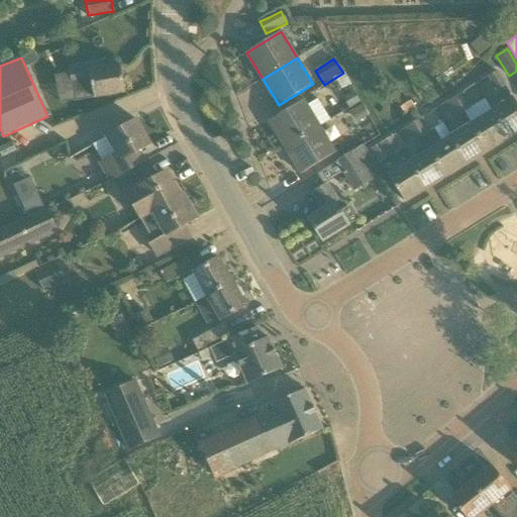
[(104,63),(75,68),(76,74),(70,75),(75,101),(95,97),(95,98),(125,93),(121,66),(105,69),(104,63)]
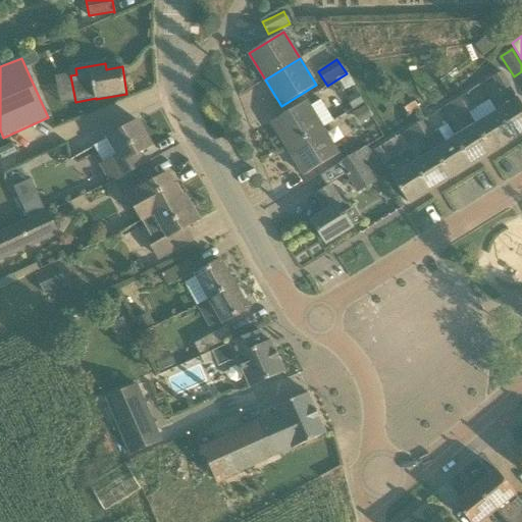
[(502,92),(511,87),(502,71),(493,77),(502,92)]
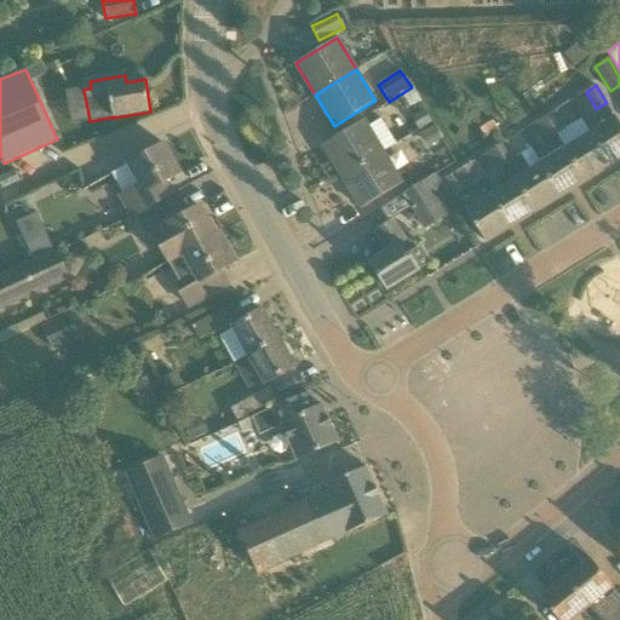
[(556,110),(545,118),(556,135),(567,127),(556,110)]
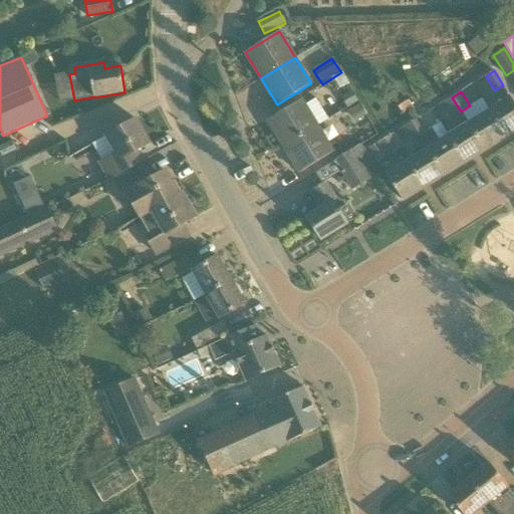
[(461,111),(452,97),(443,103),(452,117),(461,111)]
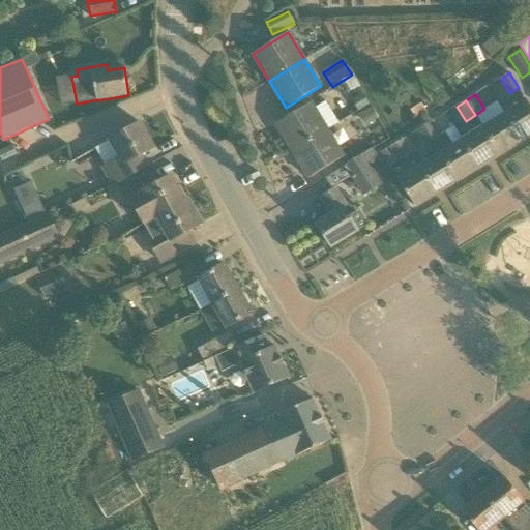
[(529,106),(526,100),(504,114),(522,141),(529,136),(529,106)]
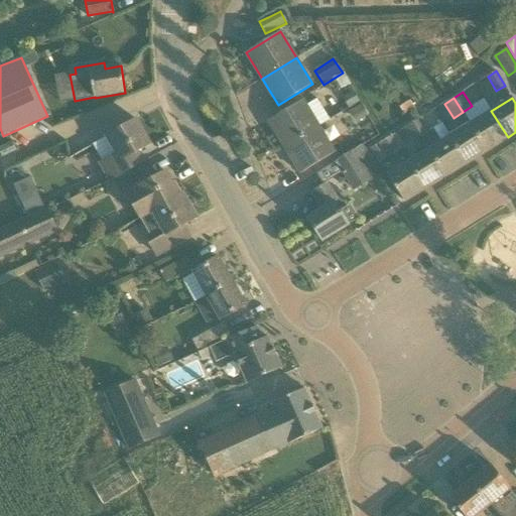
[(318,126),(302,100),(268,121),(284,147),(318,126)]
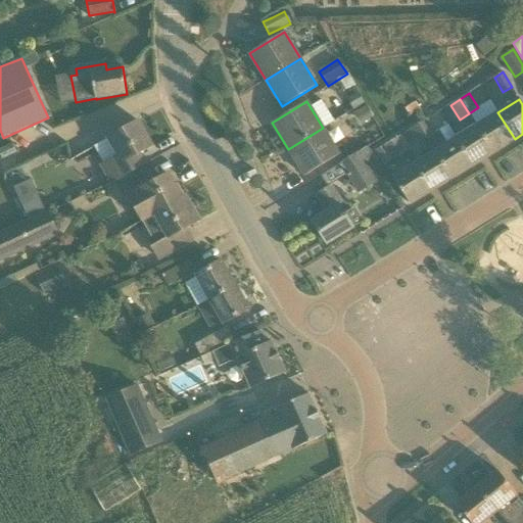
[(493,152),(515,139),(497,112),(477,126),(493,152)]
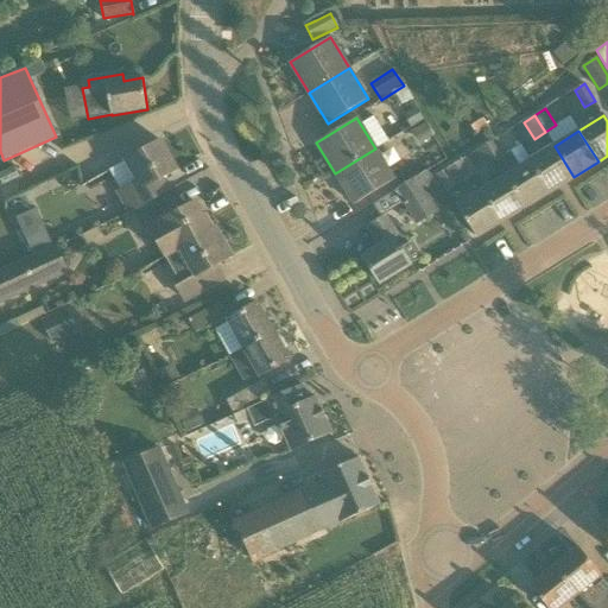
[(526,207),(550,192),(531,160),(518,169),(508,153),(507,154),(498,139),(487,145),(498,162),(506,176),(526,207)]
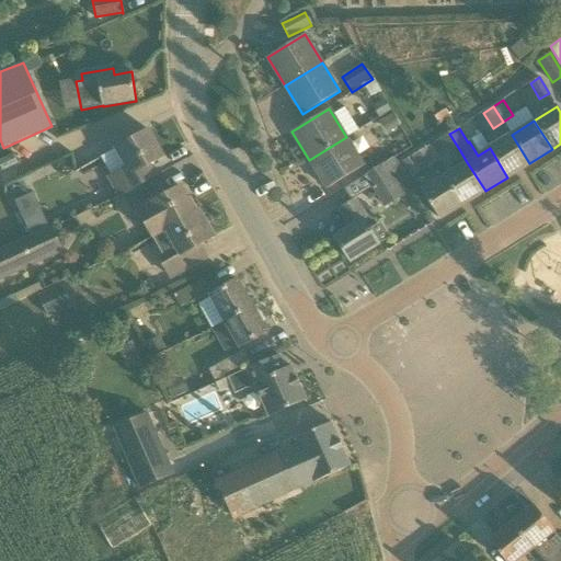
[(149,130),(116,149),(126,167),(109,176),(121,196),(128,192),(157,176),(150,164),(164,158),(149,130)]
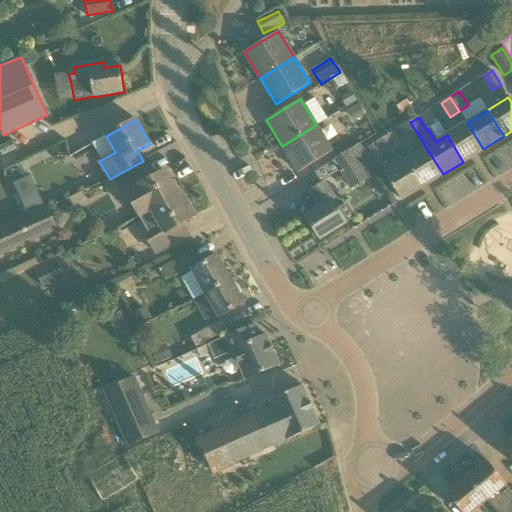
[(409,141),(419,136),(410,122),(401,127),(409,141)]
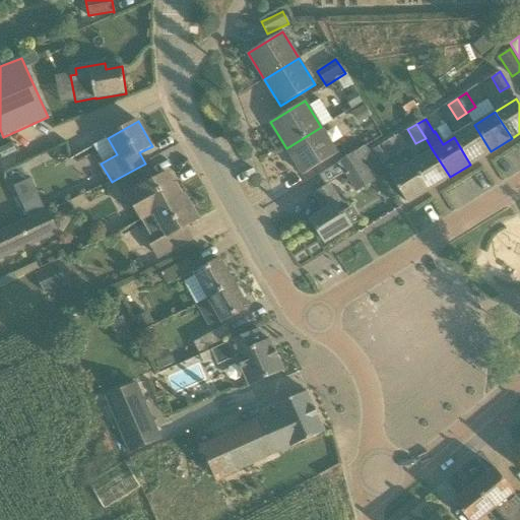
[(470,165),(491,151),(474,125),(454,137),(470,165)]
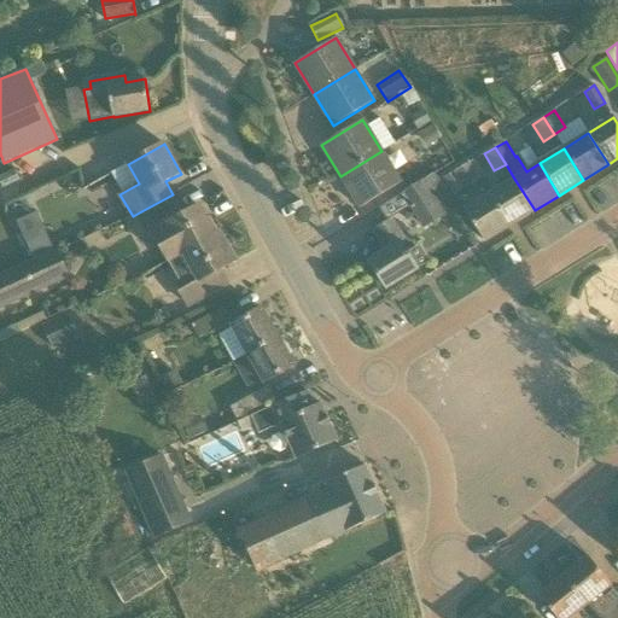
[(401,184),(382,151),(340,176),(360,208),(401,184)]
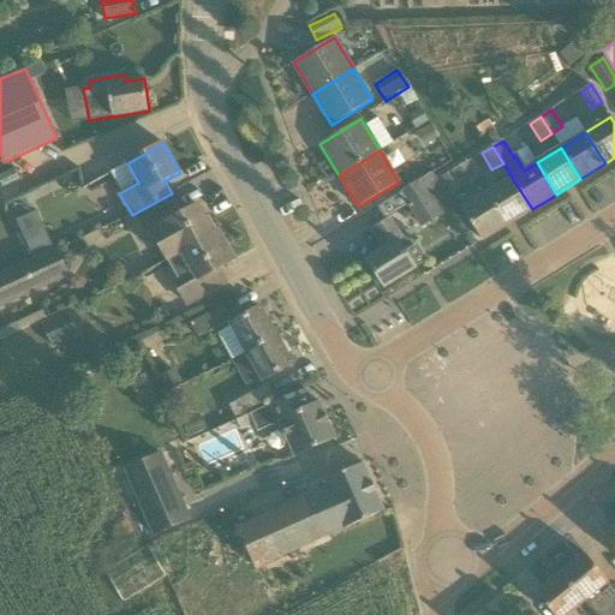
[(442,177),(454,193),(477,179),(466,162),(442,177)]
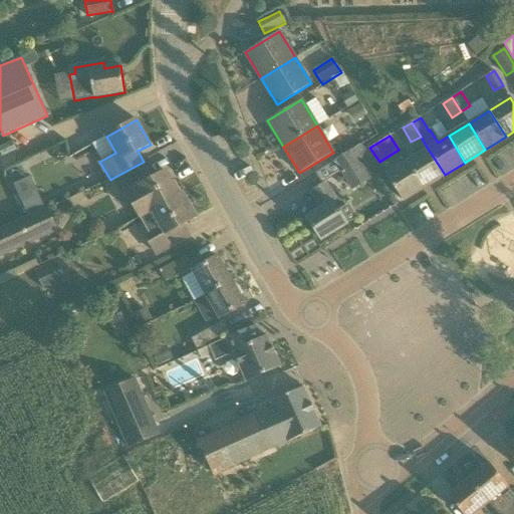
[(351,190),(379,174),(361,145),(334,162),(351,190)]
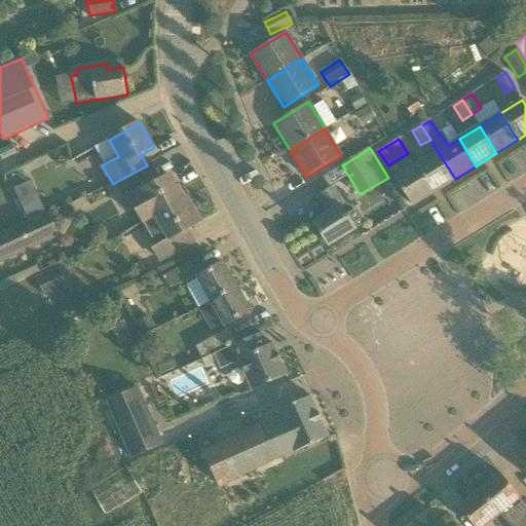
[(434,192),(455,179),(438,152),(417,165),(434,192)]
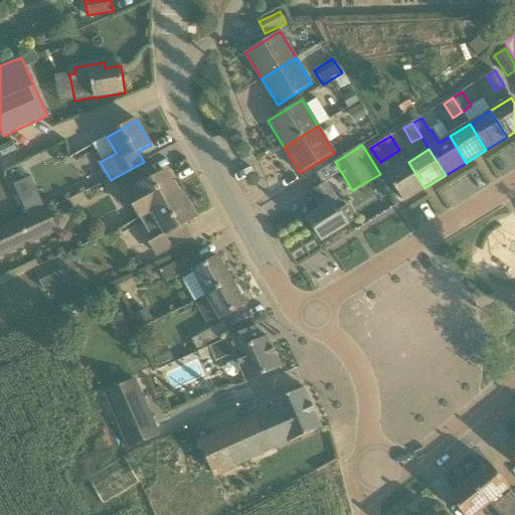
[(153,211),(179,195),(166,172),(154,178),(148,168),(144,162),(118,176),(141,218),(153,211)]
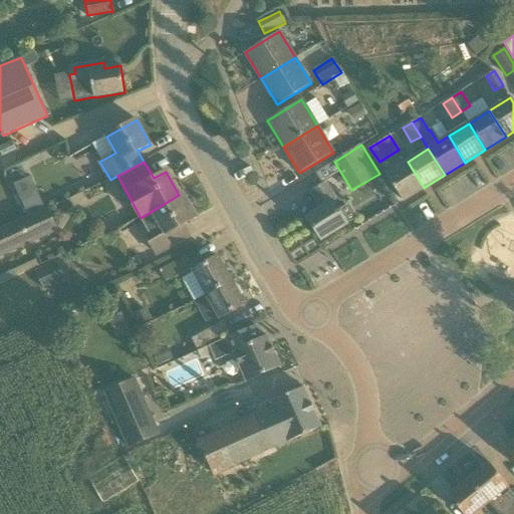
[(424,188),(408,162),(387,175),(403,201),(424,188)]
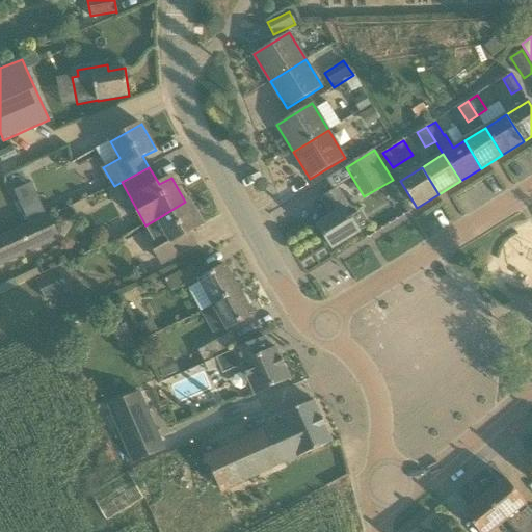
[(348,207),(337,188),(321,197),(333,215),(317,224),(333,248),(360,232),(345,209),(348,207)]
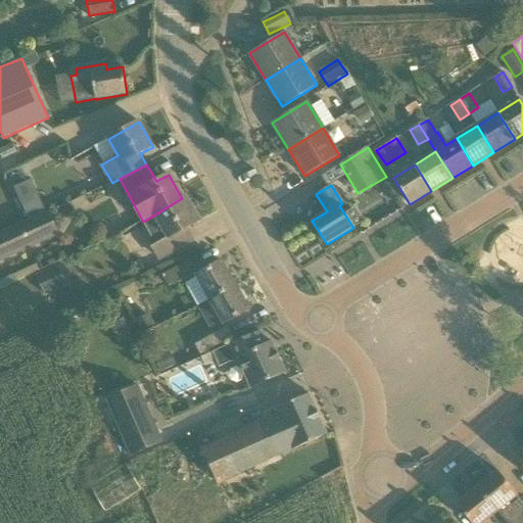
[(186,197),(182,198),(155,215),(164,231),(147,241),(157,259),(167,254),(193,240),(187,229),(199,222),(186,197)]
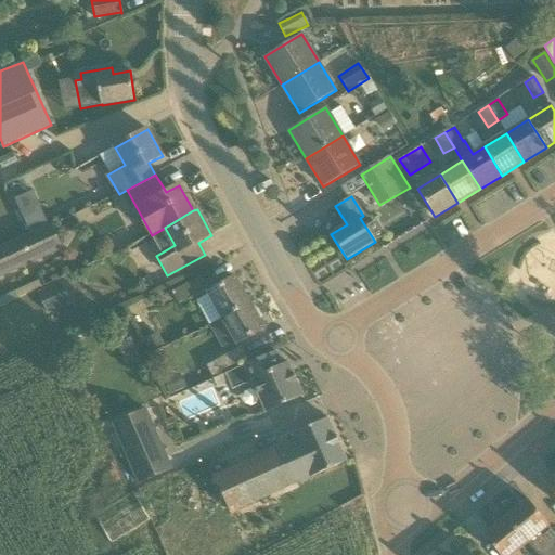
[(47,226),(40,211),(24,220),(30,233),(47,226)]
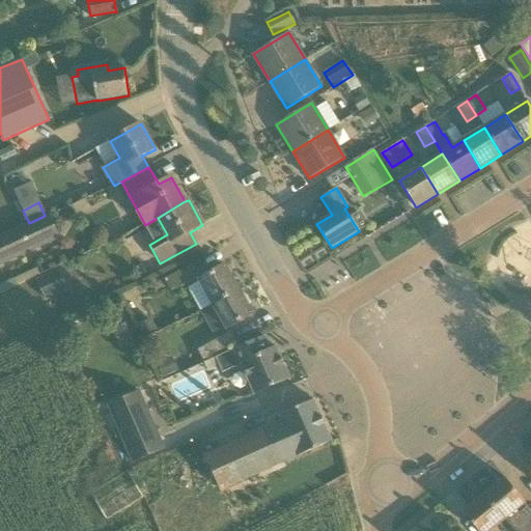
[(39,248),(28,224),(0,235),(0,266),(9,262),(39,248)]
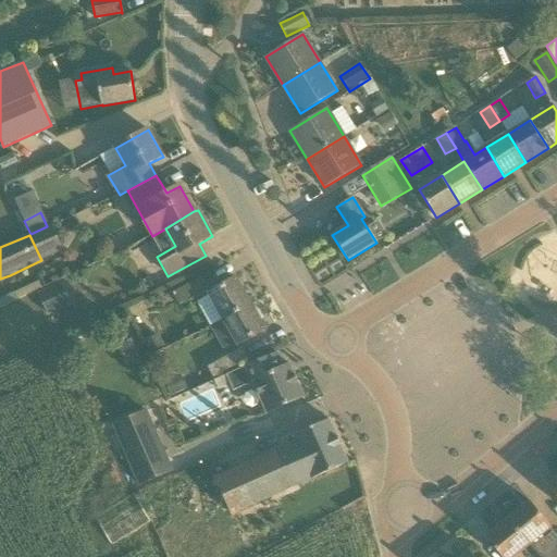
[(173,295),(178,305),(208,288),(201,279),(173,295)]
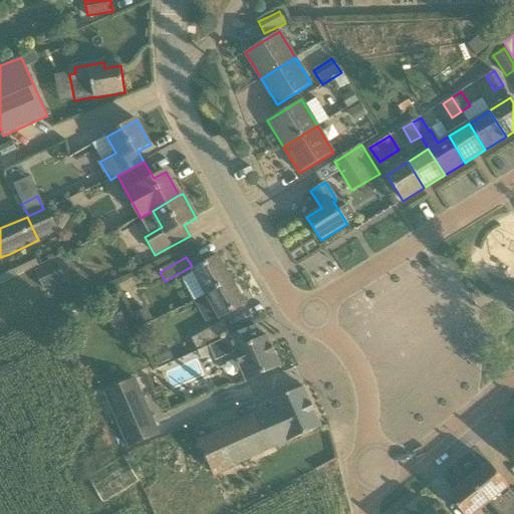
[(193,271),(206,294),(231,280),(218,257),(193,271)]
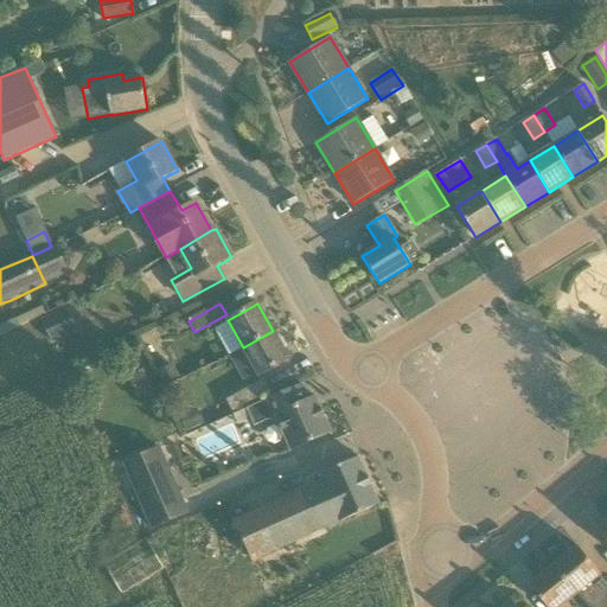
[(42,319),(52,343),(78,331),(68,308),(42,319)]
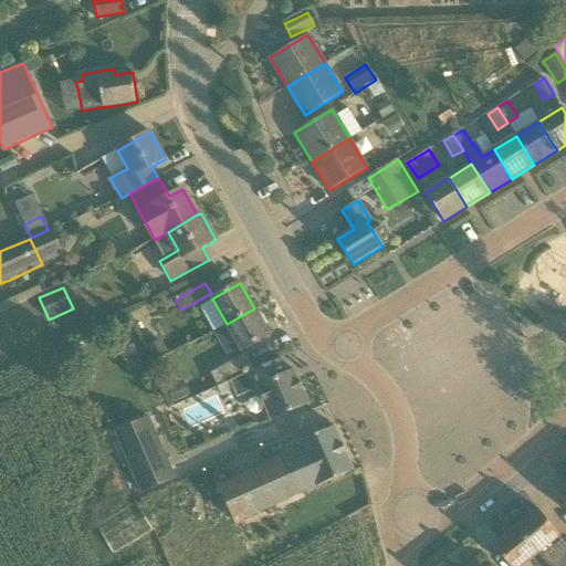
[(254,308),(227,324),(242,350),(270,335),(254,308)]
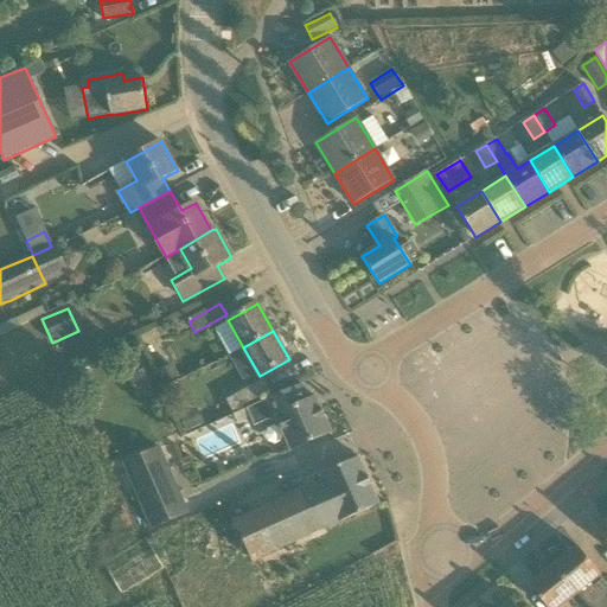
[(149,382),(145,370),(129,377),(135,389),(149,382)]
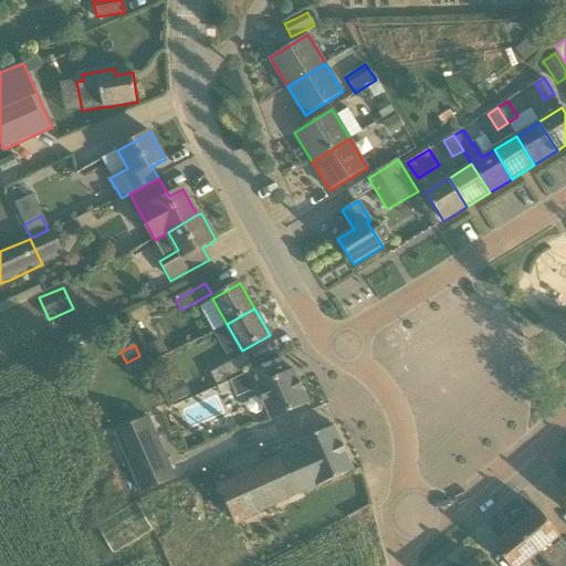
[(211,373),(218,386),(253,368),(247,355),(211,373)]
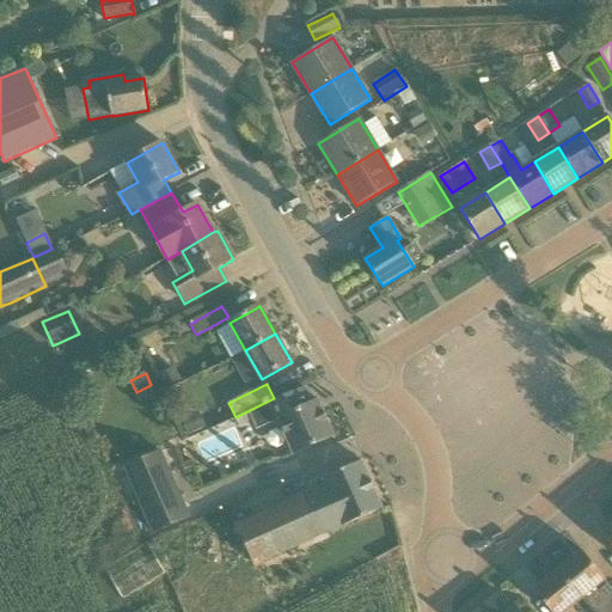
[(304,387),(263,405),(248,412),(256,429),(279,420),(294,454),(334,436),(318,401),(311,404),(304,387)]
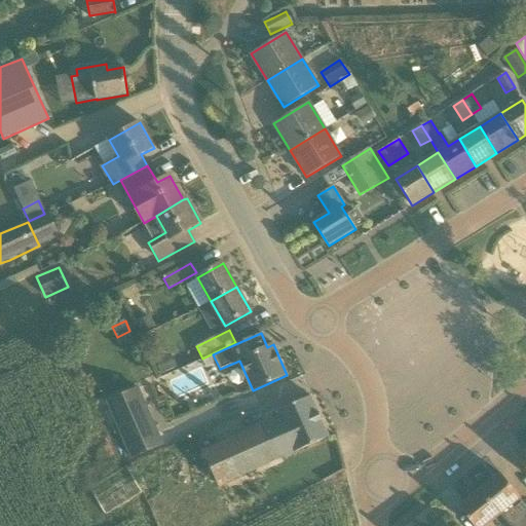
[(136,390),(106,403),(130,459),(160,446),(136,390)]
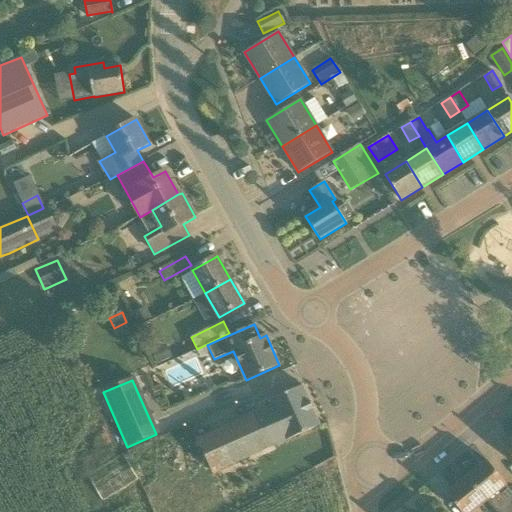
[(303,386),(270,400),(272,407),(198,440),(212,472),(287,439),(320,425),(303,386)]
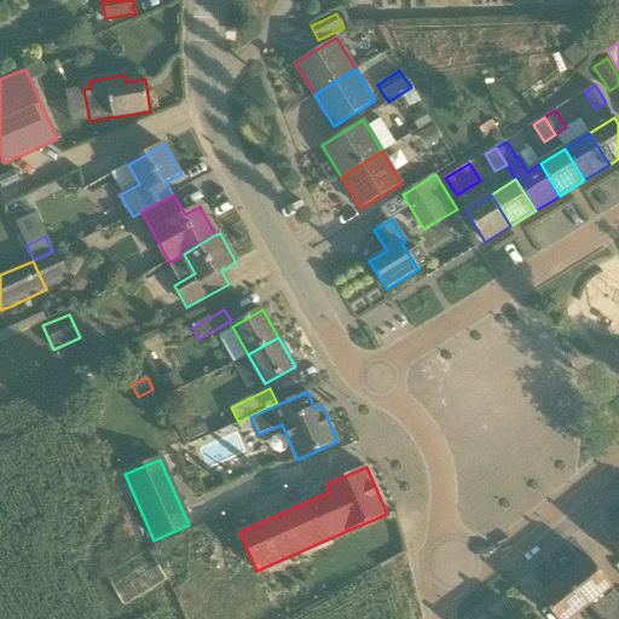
[(149,548),(106,573),(125,603),(167,578),(149,548)]
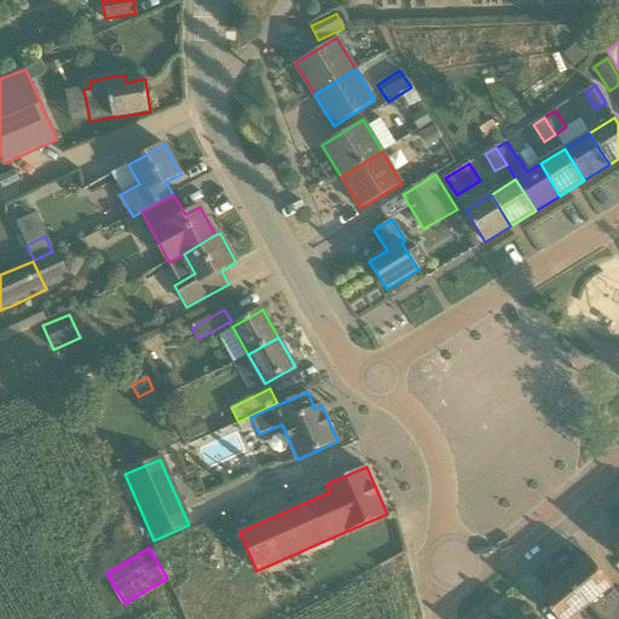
[(599,618),(602,618),(615,611),(618,606),(618,595),(589,557),(565,577),(588,606),(599,618)]
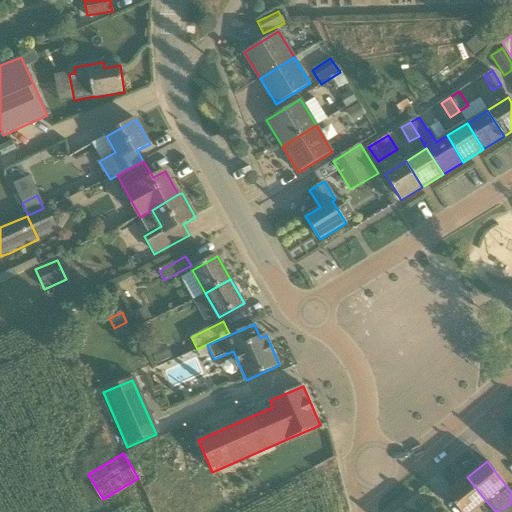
[(475,511),(486,501),(467,477),(446,494),(460,511),(475,511)]
